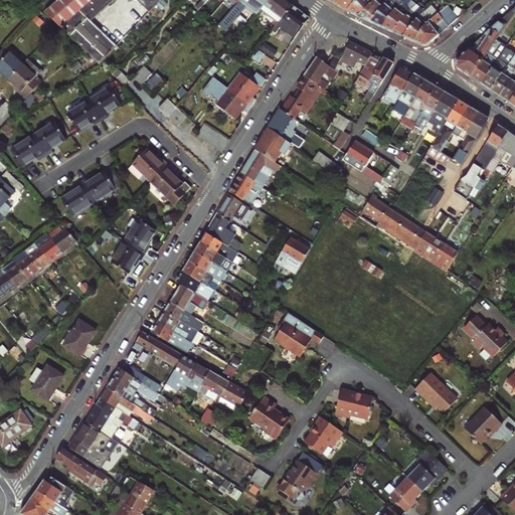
[(100,64),(161,0),(57,0),(44,12),(100,64)]
